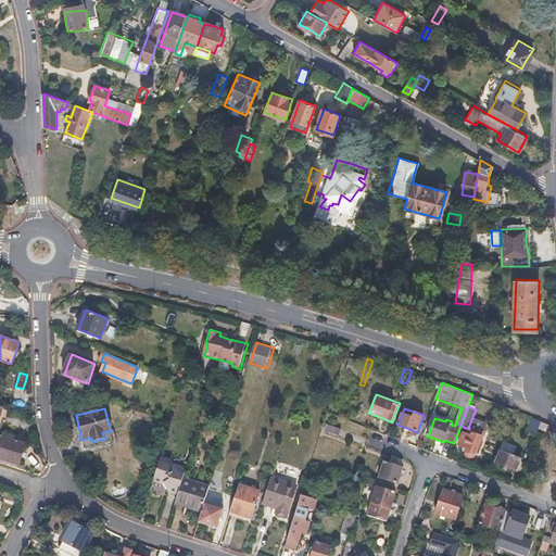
[(514,411),(506,408),(504,415),(512,418),(514,411)]
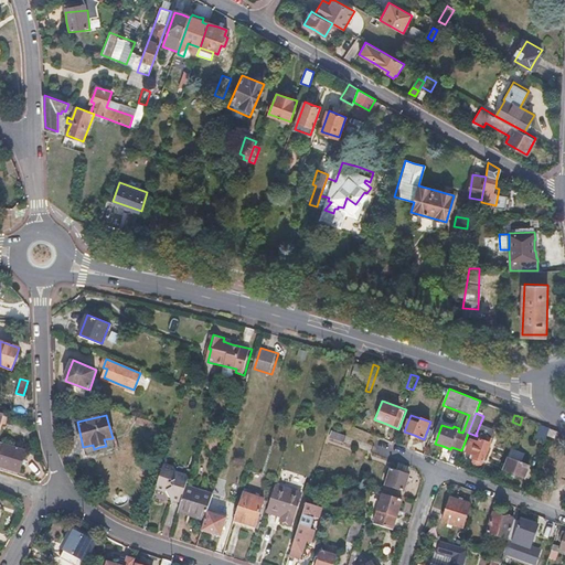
[(548,428),(541,425),(535,438),(544,441),(545,438),(548,429),(548,428)]
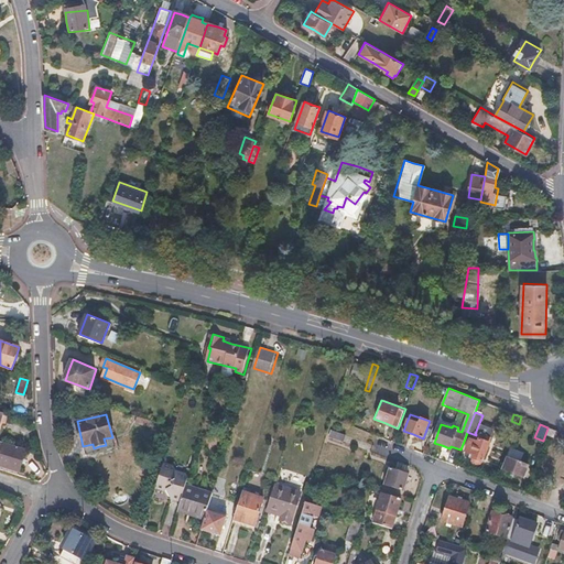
[(492,431),(478,425),(475,434),(476,434),(491,440),(494,434),(492,431)]
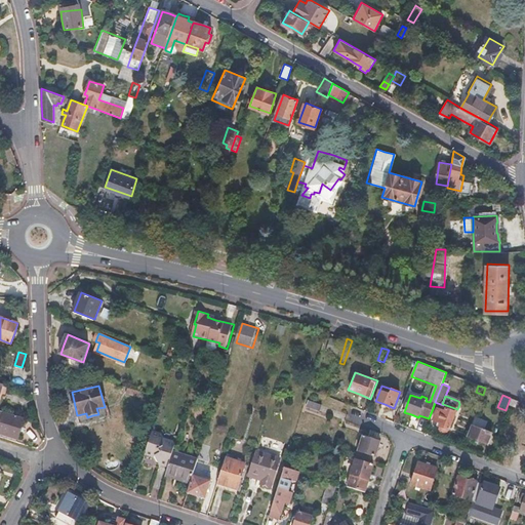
[(516,401),(510,399),(507,407),(513,410),(516,401)]
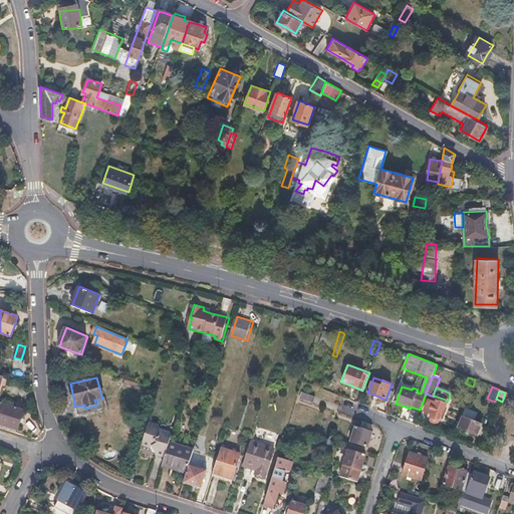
[(312,397),(300,392),(297,399),(310,403),(312,397)]
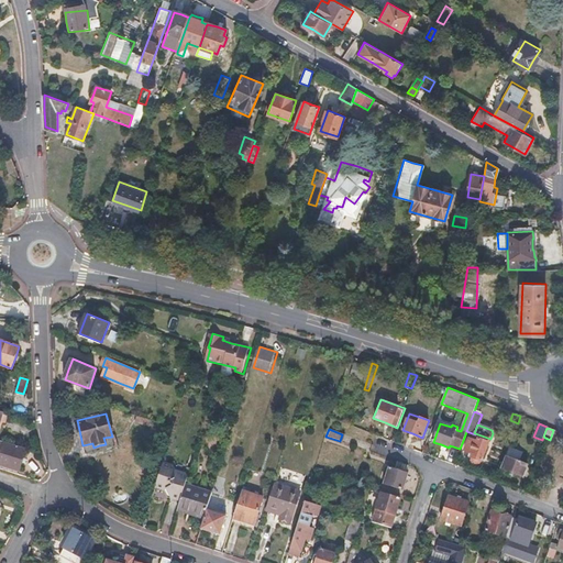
[(475,434),(466,431),(464,438),(470,440),(465,451),(468,453),(473,454),(471,457),(473,459),(472,461),(473,463),(476,464),(478,463),(479,461),(482,462),(490,439),(475,433),(475,434)]
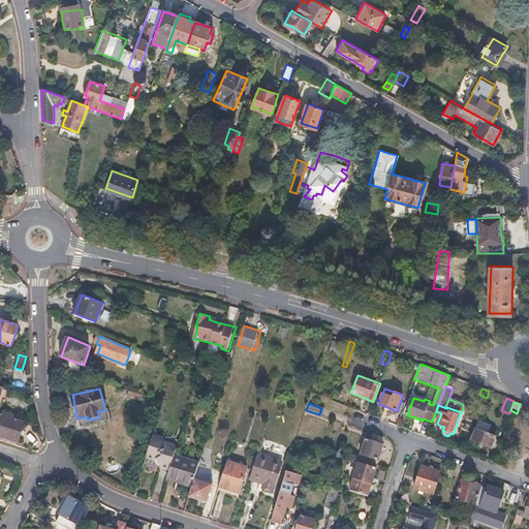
[(0,414),(0,436),(17,441),(20,433),(23,424),(3,417),(3,415),(0,414)]
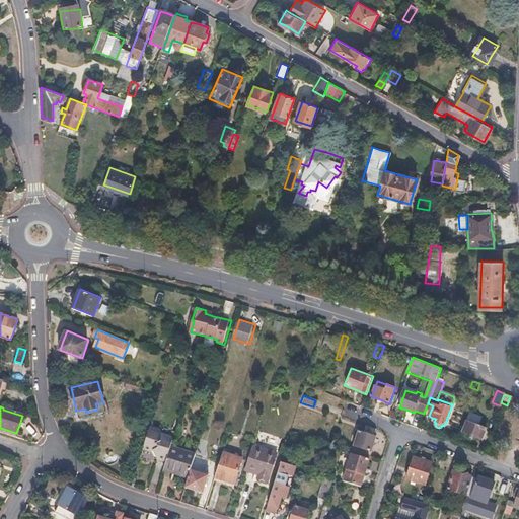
[(486,429),(467,422),(462,433),(472,436),(482,440),(486,429)]
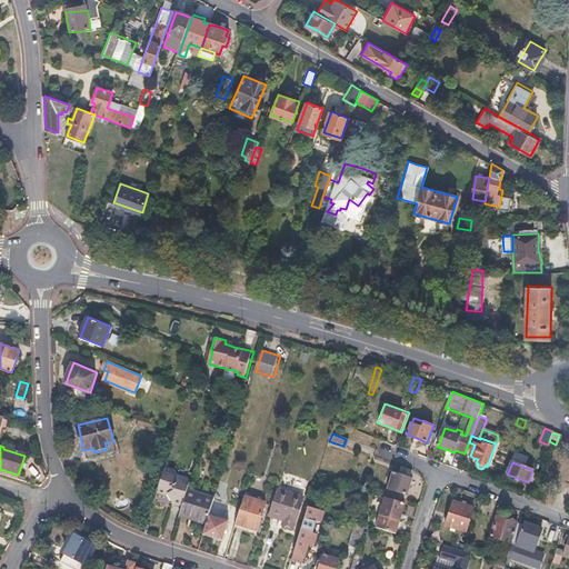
[(175,469),(166,466),(157,493),(167,496),(170,500),(173,503),(182,507),(189,486),(191,481),(180,477),(175,469)]
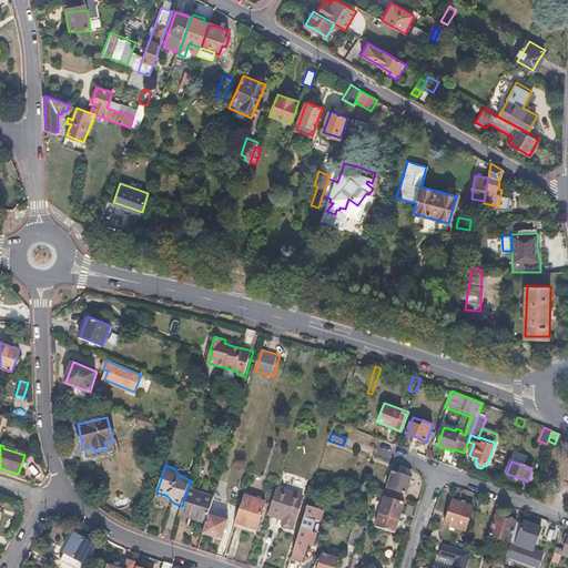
[(399,474),(393,472),(387,489),(406,495),(409,485),(413,475),(399,470),(399,474)]
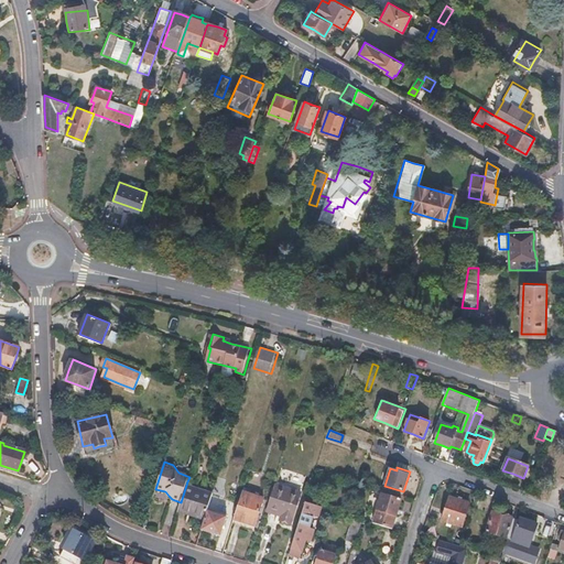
[(214,490),(187,481),(181,502),(180,507),(186,509),(193,511),(192,514),(205,518),(207,511),(214,490)]
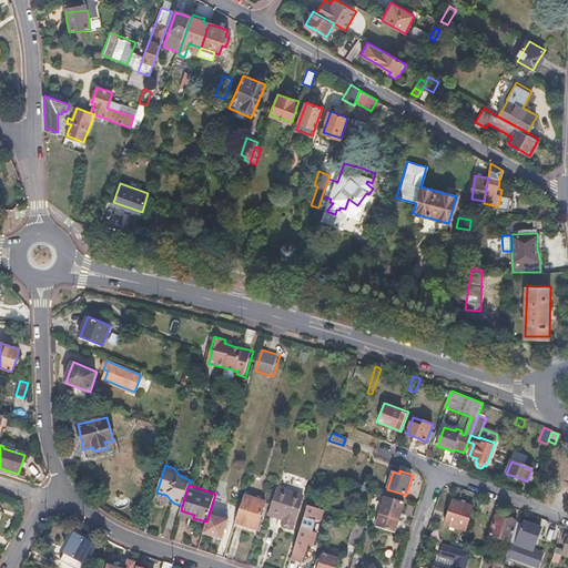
[(275,489),(272,500),(266,516),(281,520),(280,524),(286,526),(292,528),(297,509),(301,498),(275,489)]
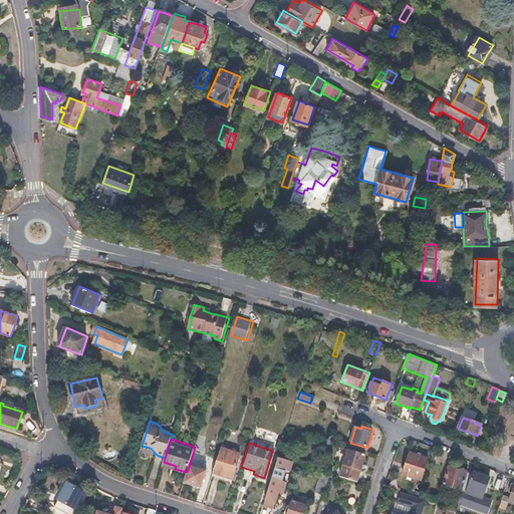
[(366,455),(349,450),(340,478),(358,483),(362,469),(366,455)]
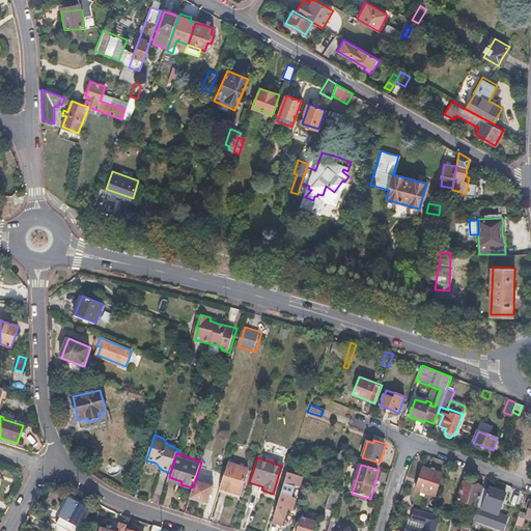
[(246,473),(227,467),(219,493),(228,496),(238,499),(246,473)]
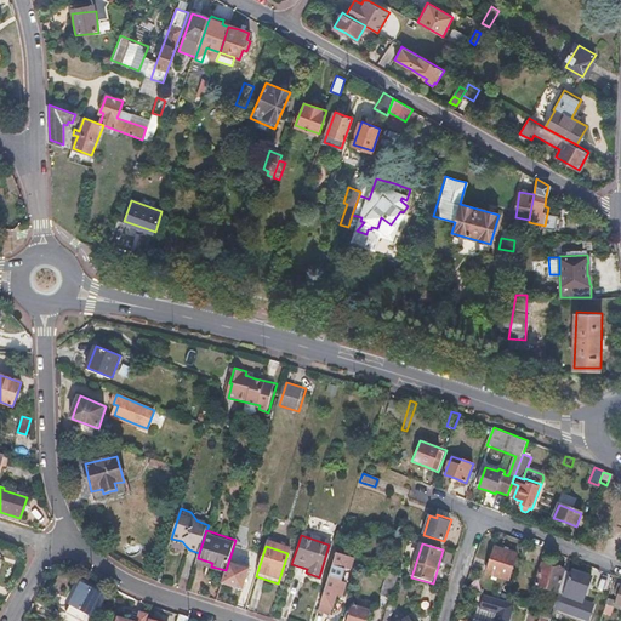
[(506,553),(495,550),(488,575),(510,581),(517,556),(506,553)]
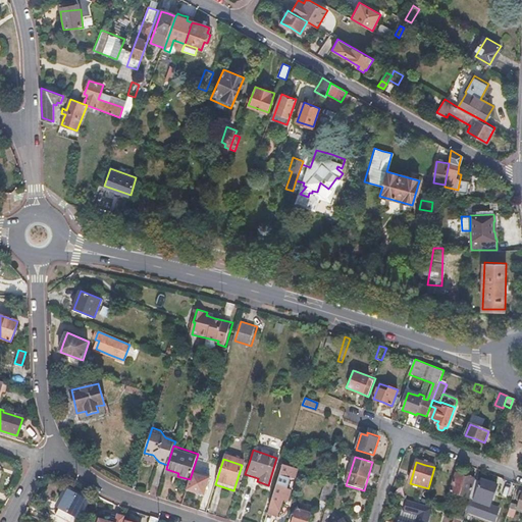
[(282,466),(281,470),(267,515),(272,516),(277,518),(282,502),(285,503),(289,492),(285,491),(291,478),(294,478),(296,471),(282,466)]
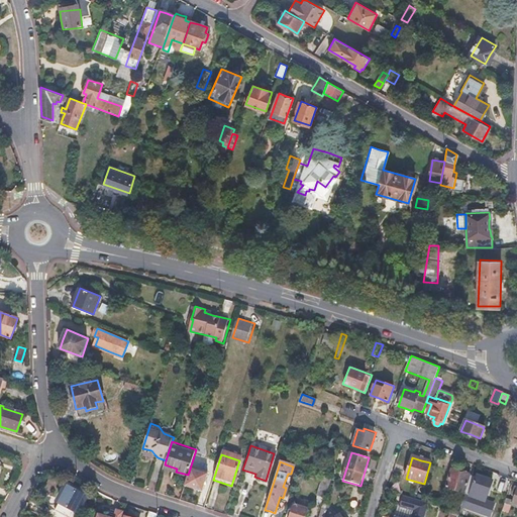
[(190,469),(188,475),(185,486),(194,489),(202,492),(208,474),(190,469)]
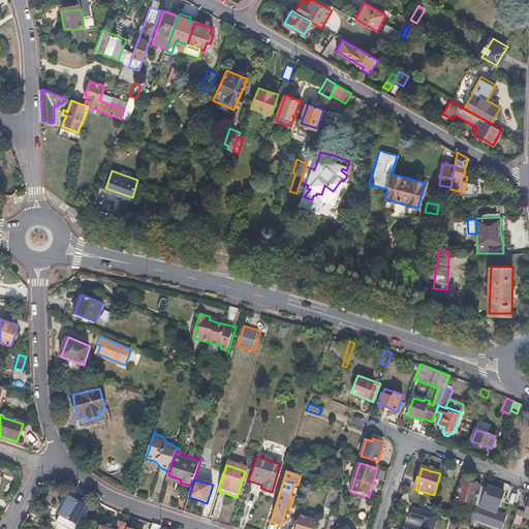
[(471,485),(461,481),(456,499),(476,505),(481,489),(481,488),(471,485)]
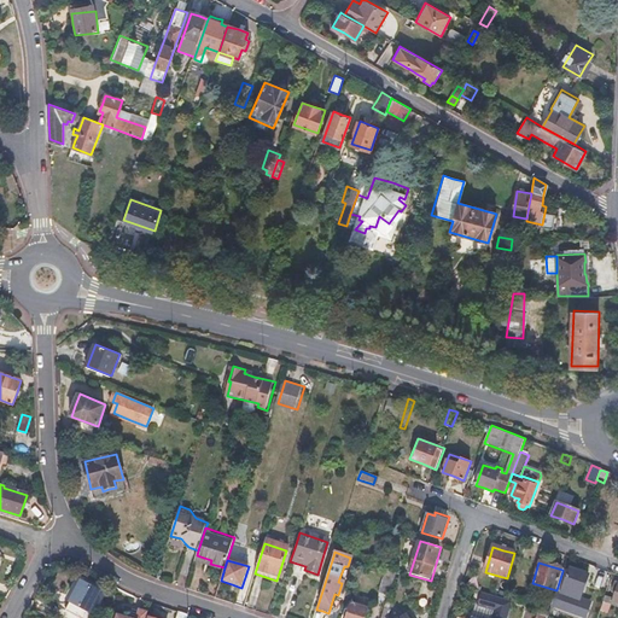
[(396,570),(386,567),(379,593),(389,595),(396,570)]
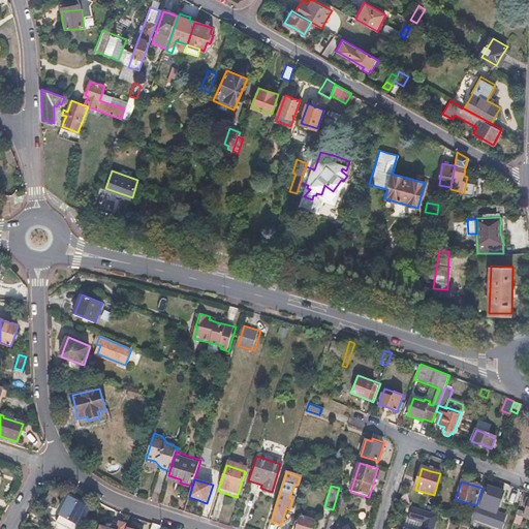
[(496,514),(502,492),(495,490),(488,488),(487,490),(481,507),(481,508),(476,506),(472,521),(501,528),(505,517),(496,514)]
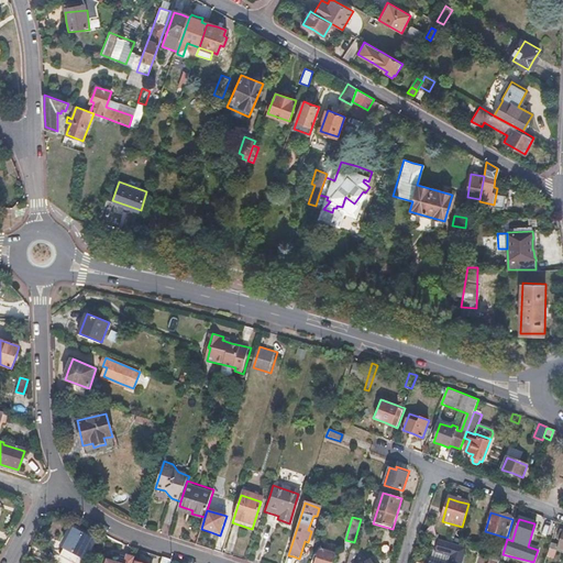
[(512,540),(518,521),(512,520),(507,538),(512,540)]
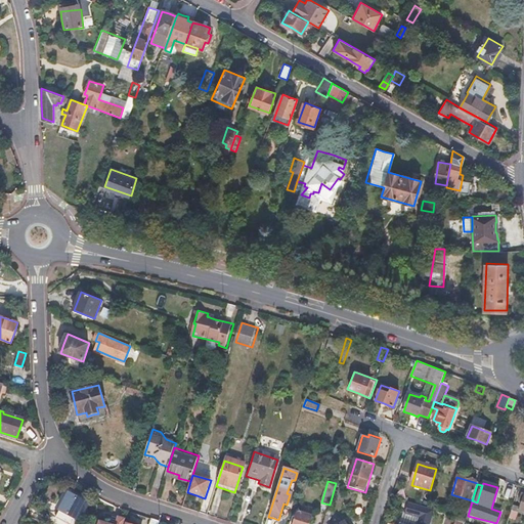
[(520,506),(514,504),(512,510),(523,513),(523,491),(522,491),(522,494),(523,495),(520,506)]
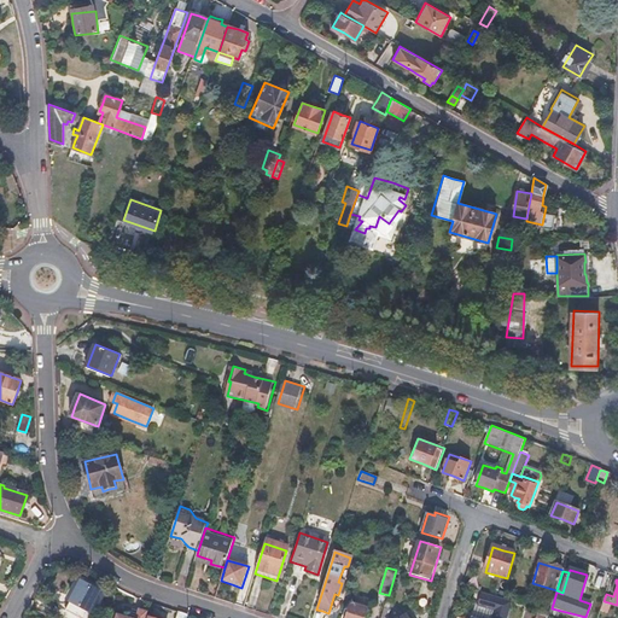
[(99,590),(82,581),(76,592),(70,601),(87,611),(99,590)]
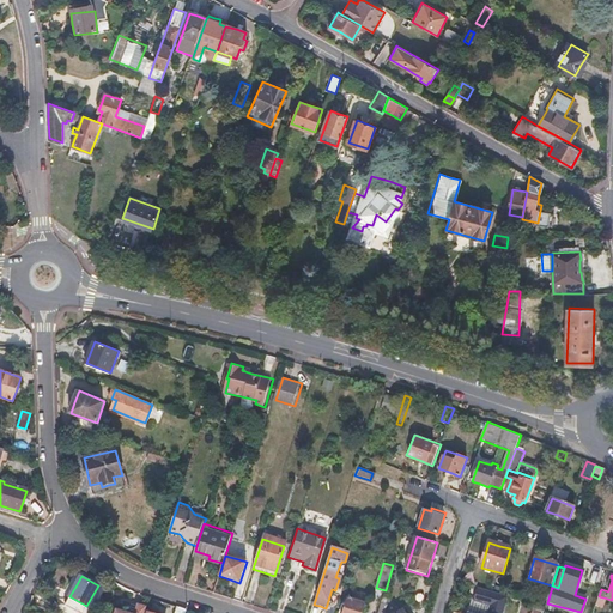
[(499,612),(504,602),(502,602),(503,599),(495,596),(489,612),(499,612)]
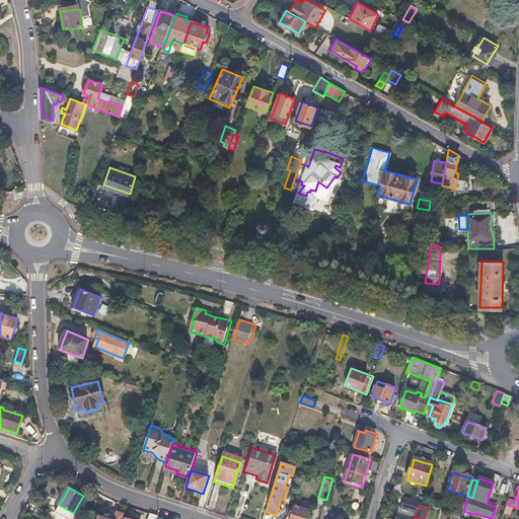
[(307,518),(310,512),(294,507),(289,518),(307,518)]
